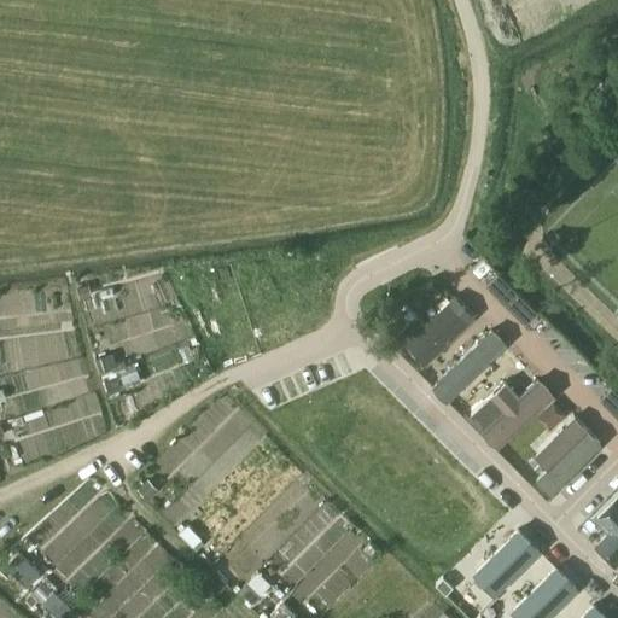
[(497,272),(485,284),(525,324),(537,312),(497,272)]
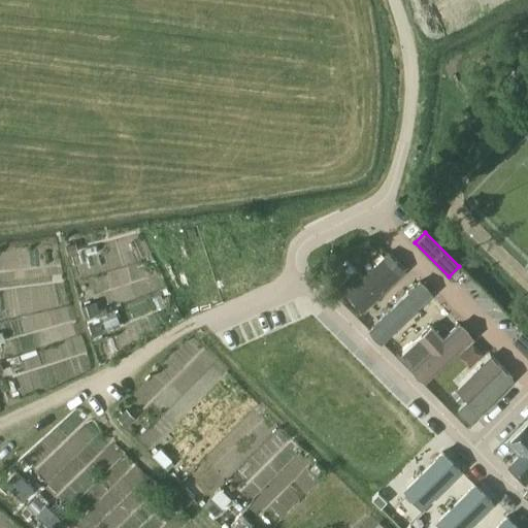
[(66,245),(68,256),(79,253),(77,242),(66,245)]
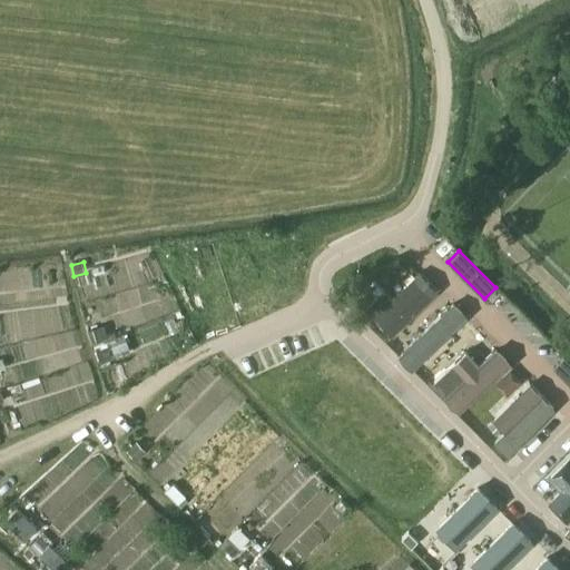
[(441,291),(421,269),(374,312),(394,333),(441,291)]
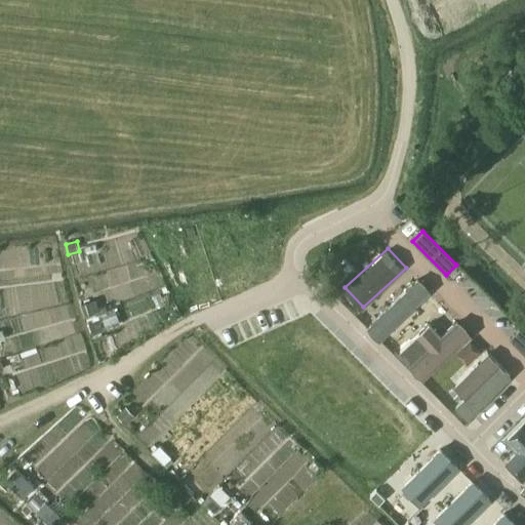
[(421,276),(369,325),(382,338),(435,290),(421,276)]
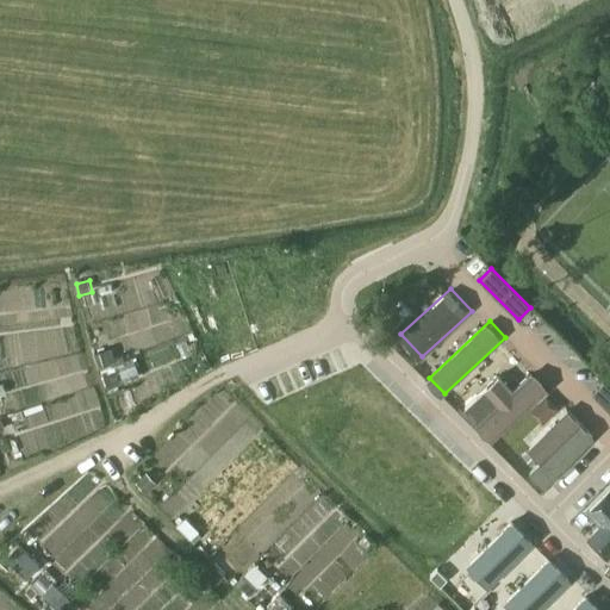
[(103,350),(94,354),(99,367),(107,365),(103,350)]
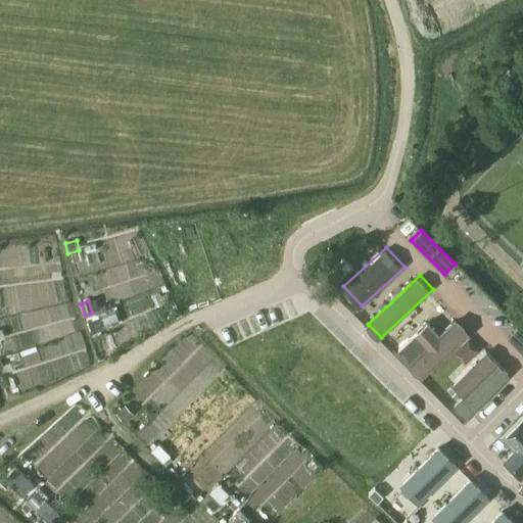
[(428,345),(411,360),(422,374),(473,332),(460,316),(442,331),(432,319),(417,332),(428,345)]
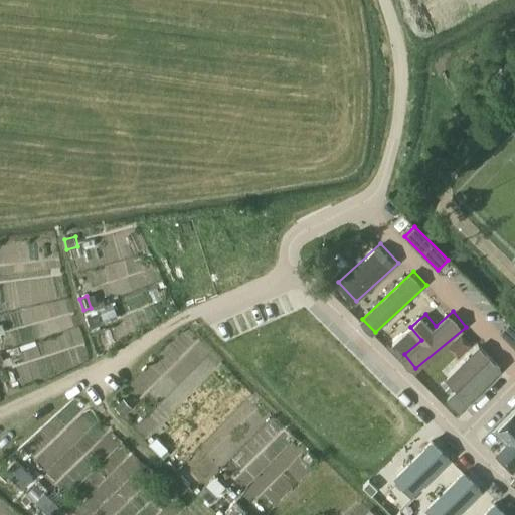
[(500,332),(514,346),(514,326),(510,321),(500,332)]
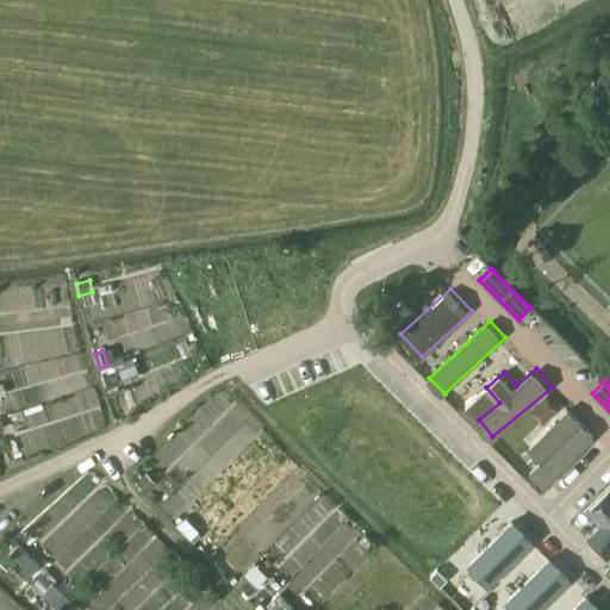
[(528,443),(542,459),(582,419),(567,405),(528,443)]
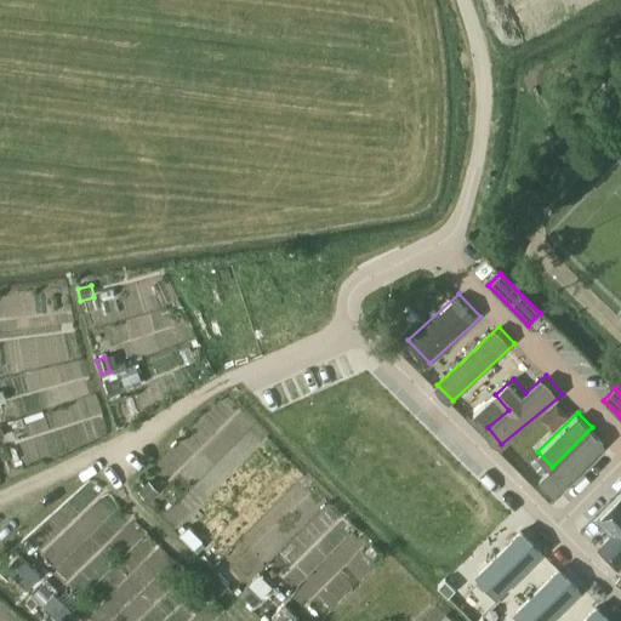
[(533,466),(541,474),(547,467),(539,459),(533,466)]
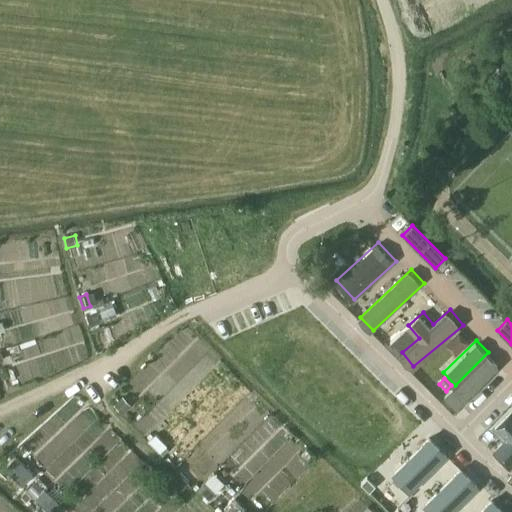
[(123,396),(114,404),(122,414),(132,405),(123,396)]
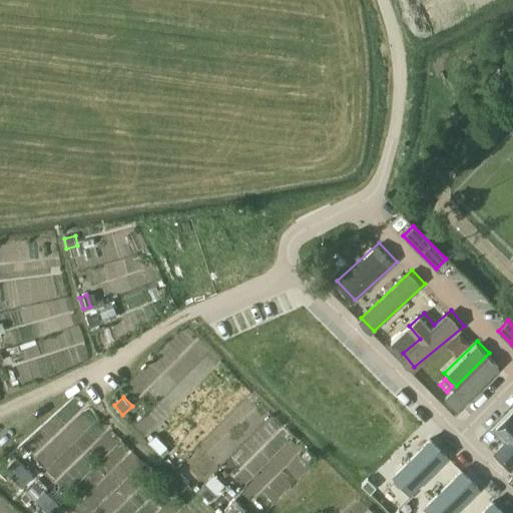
[(497,449),(512,464),(512,414),(498,429),(507,439),(497,449)]
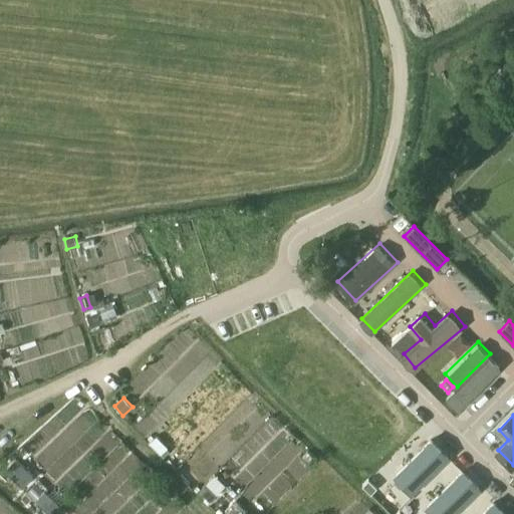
[(161,455),(168,448),(156,436),(149,443),(161,455)]
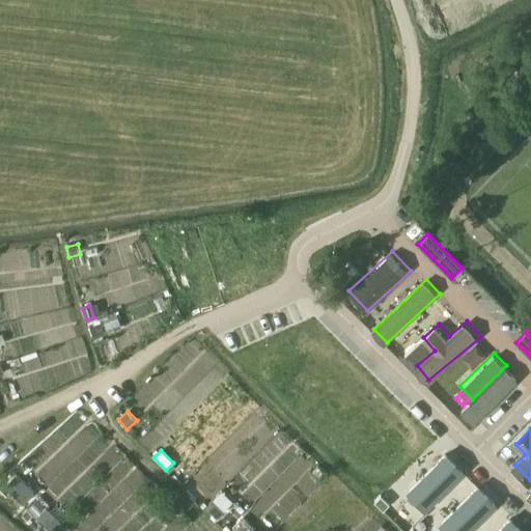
[(251,503),(261,514),(317,465),(307,453),(251,503)]
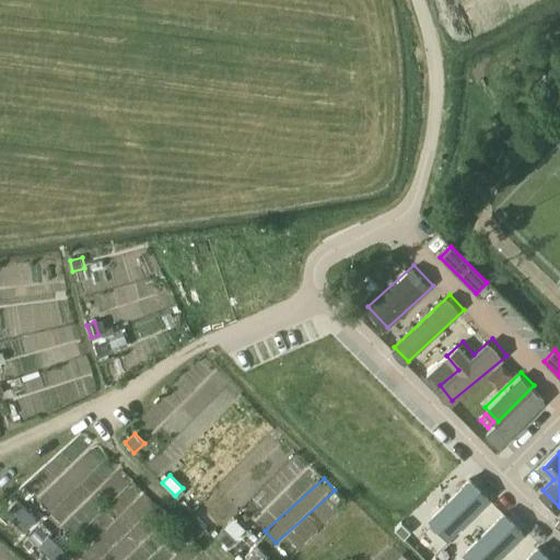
[(457,483),(409,528),(430,551),(478,506),(457,483)]
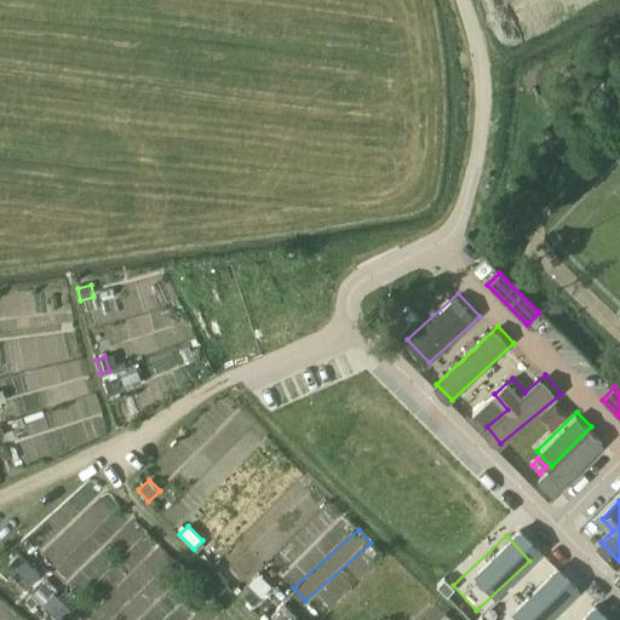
[(0,567),(11,577),(19,567),(9,557),(0,567)]
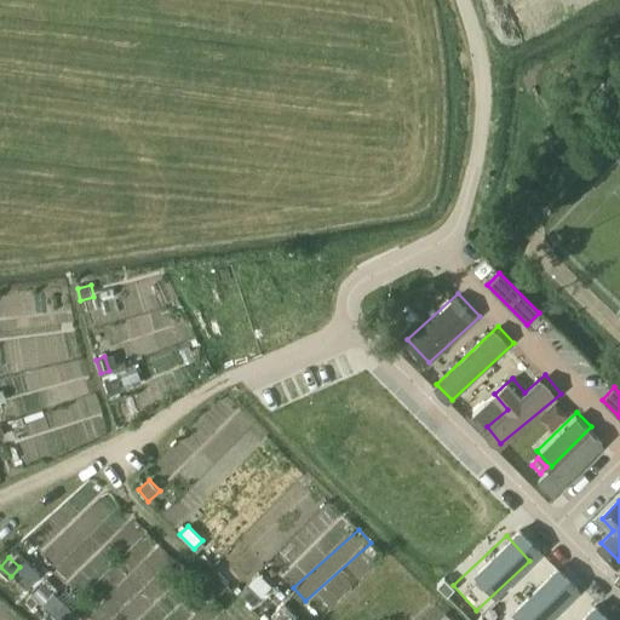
[(227,567),(217,575),(229,587),(239,579),(227,567)]
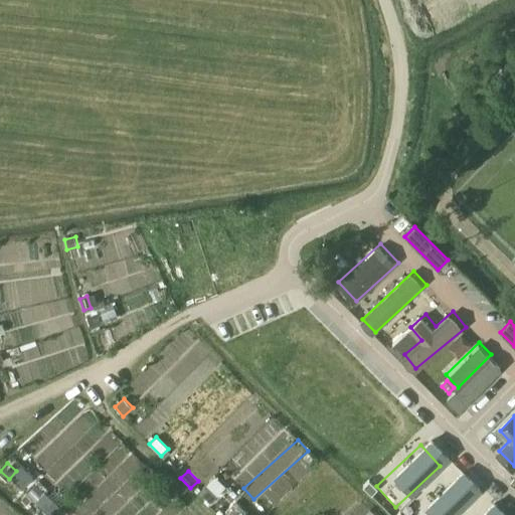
[(459,478),(420,514),(459,514),(477,497),(459,478)]
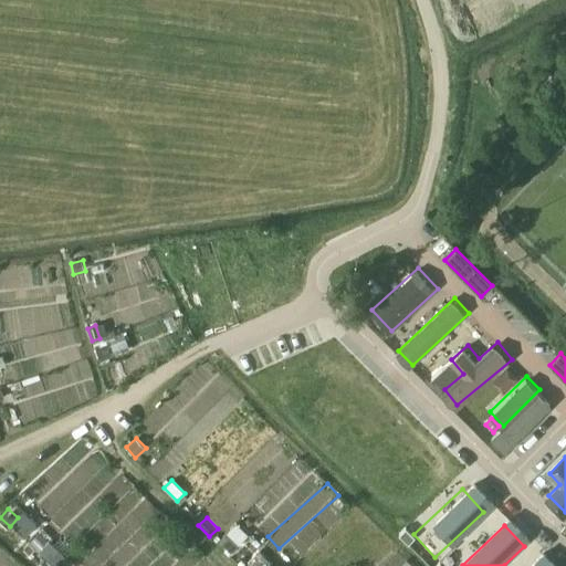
[(415,537),(406,528),(399,534),(409,544),(415,537)]
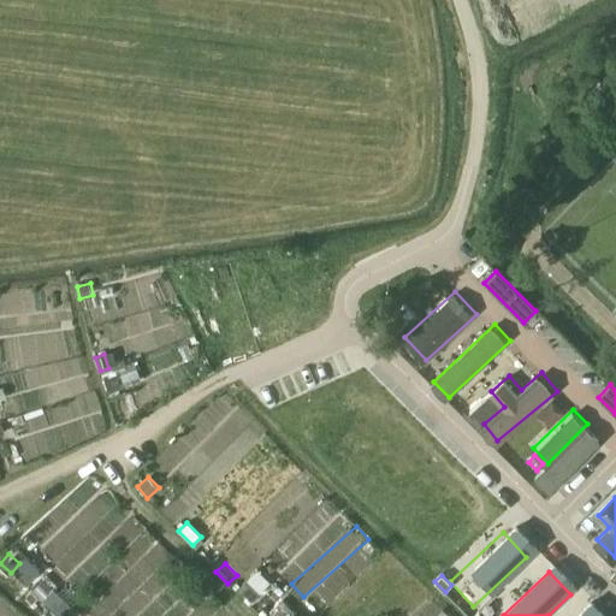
[(253,600),(261,591),(248,579),(240,588),(253,600)]
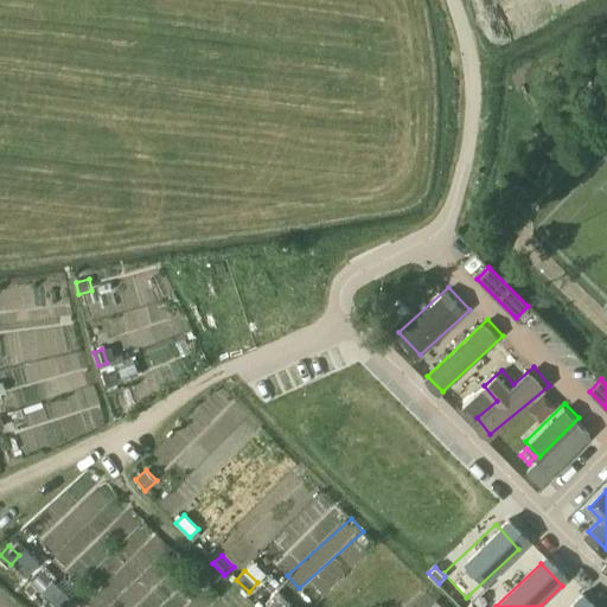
[(52,579),(40,590),(57,606),(58,606),(70,595),(52,579)]
